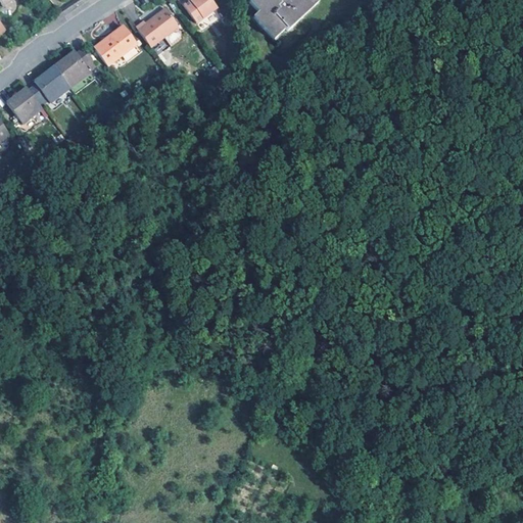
[(184,0),(182,2),(196,21),(217,6),(211,0),(184,0)]
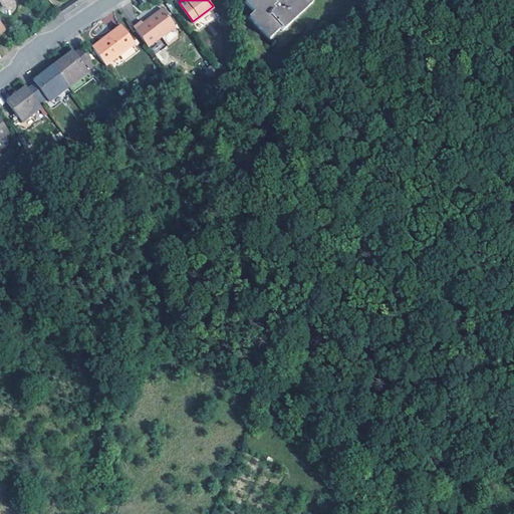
[(250,0),(250,1),(259,11),(255,16),(276,38),(287,28),(290,31),(320,2),(318,0),(250,0)]
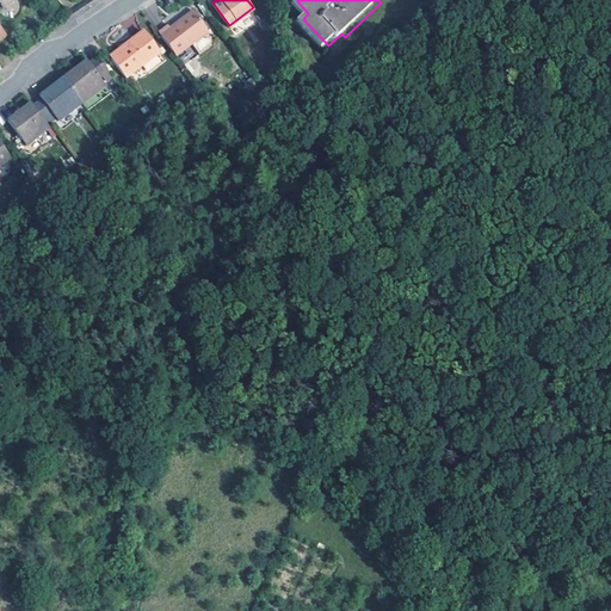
[(193,10),(174,24),(187,47),(209,30),(193,10)]
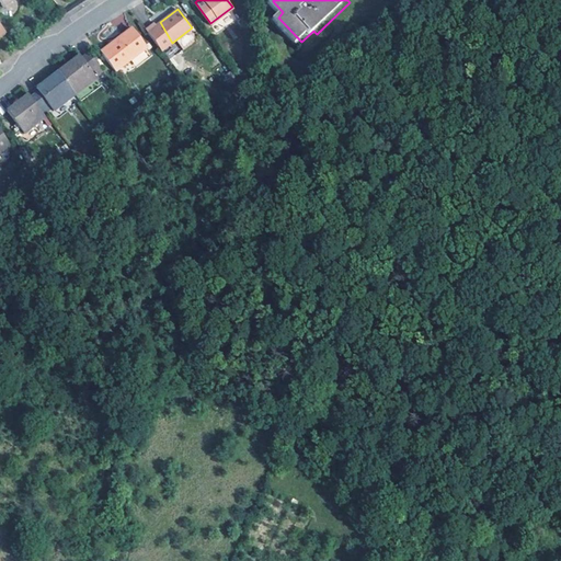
[(172,43),(160,22),(157,24),(156,22),(146,29),(162,49),(172,43)]
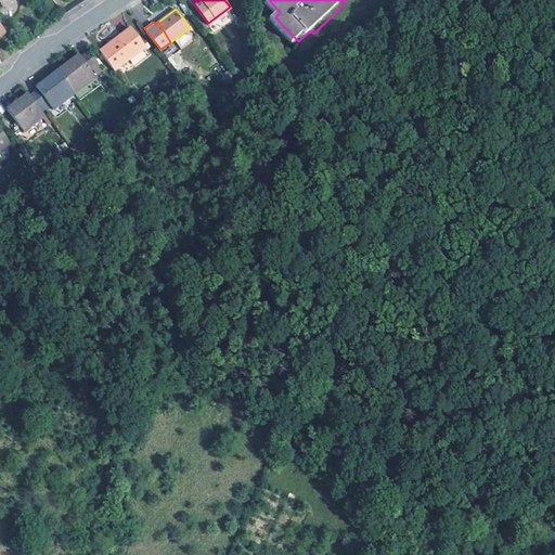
[(123,33),(137,55),(147,48),(131,27),(123,33)]
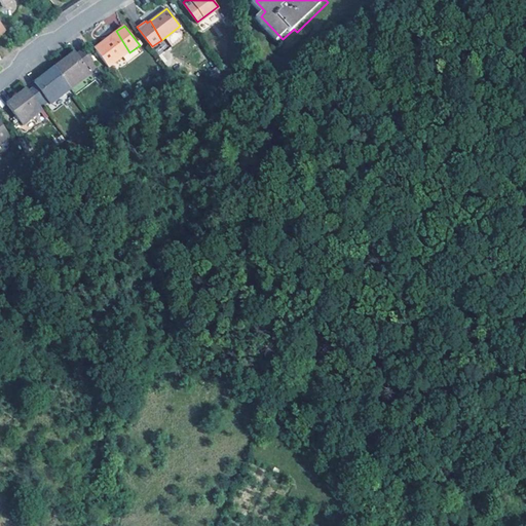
[(111,68),(129,52),(116,31),(115,33),(115,37),(98,50),(111,68)]
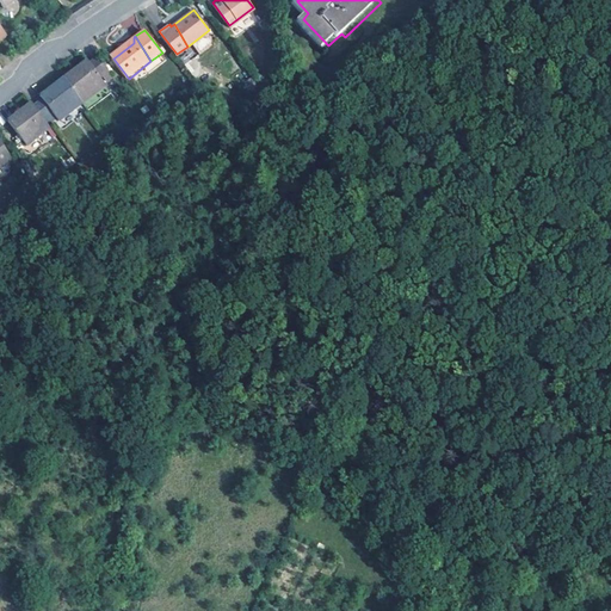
[(213,44),(207,36),(193,44),(199,53),(213,44)]
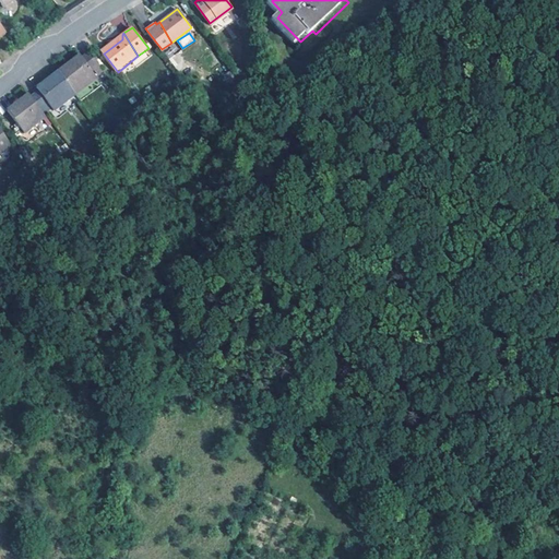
[(122,39),(122,35),(102,50),(104,54),(122,39)]
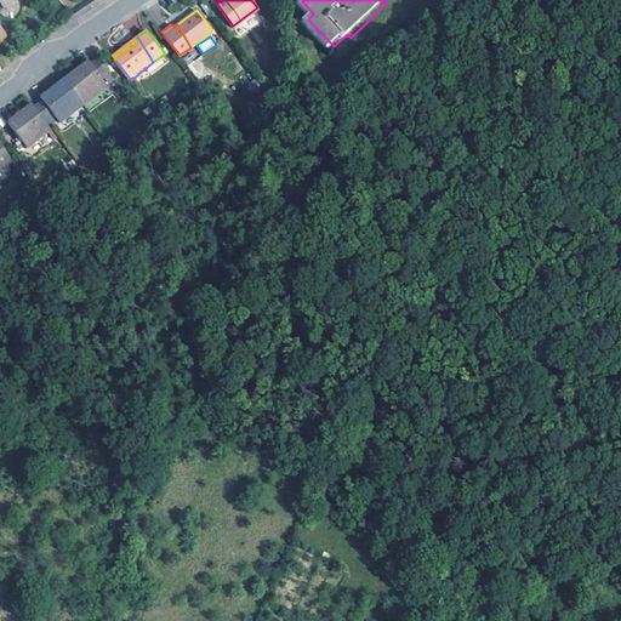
[(66,79),(86,104),(109,86),(102,78),(112,70),(101,57),(92,64),(84,72),(80,68),(66,79)]
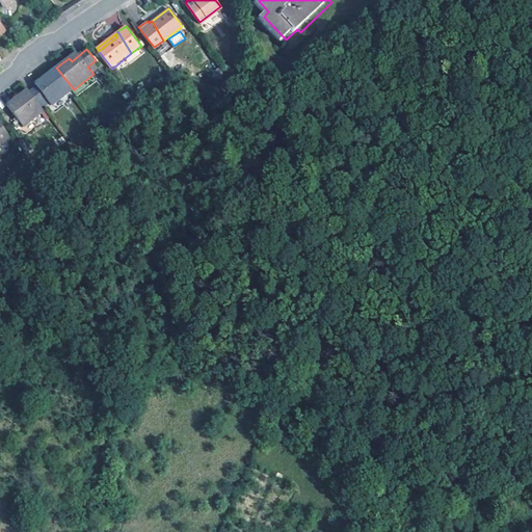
[(79,55),(77,52),(69,58),(72,61),(79,55)]
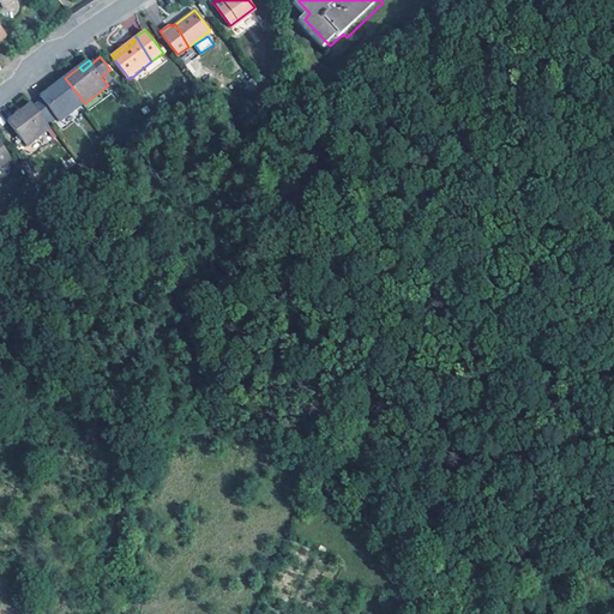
[(36,107),(54,128),(85,103),(65,78),(52,89),(54,94),(44,101),(36,107)]
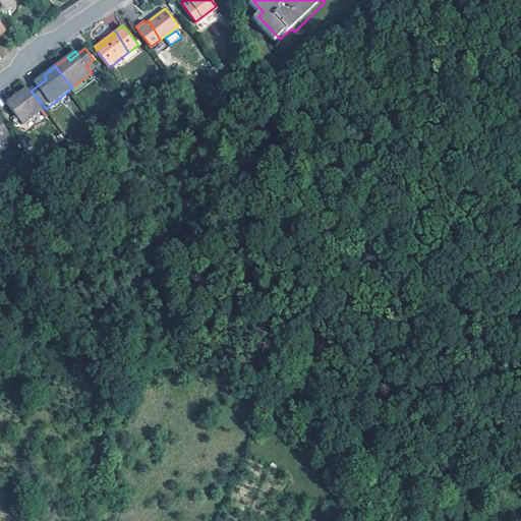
[(46,79),(44,75),(36,82),(38,85),(46,79)]
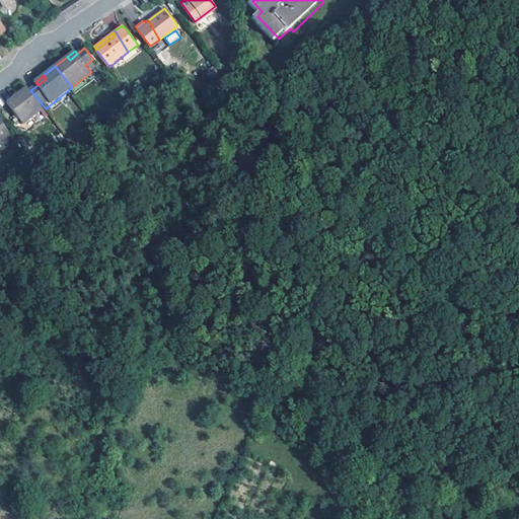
[(30,90),(28,87),(17,96),(19,99),(30,90)]
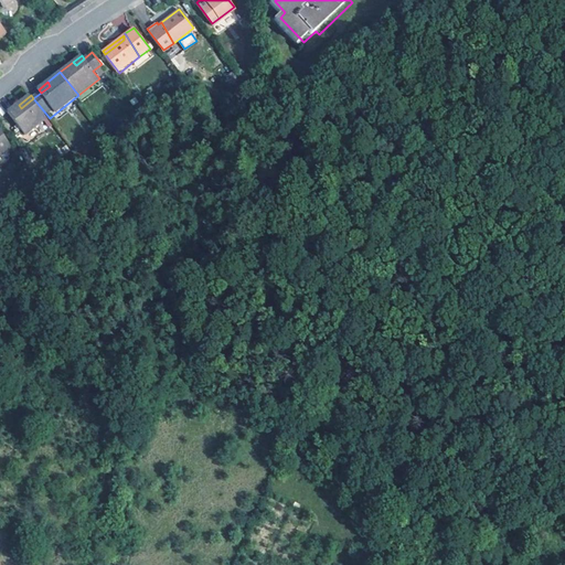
[(50,118),(33,98),(21,108),(19,105),(10,112),(29,135),(50,118)]
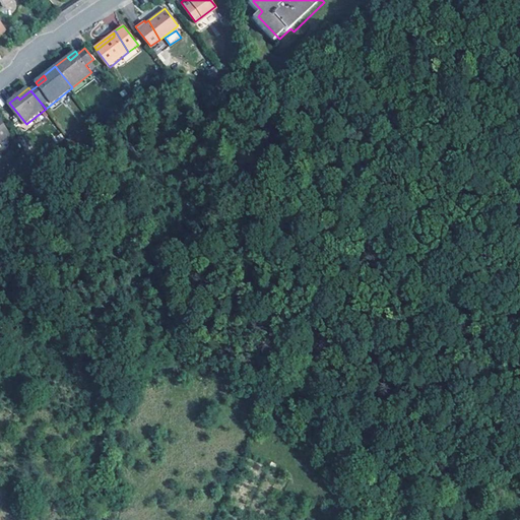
[(0,146),(12,138),(0,121),(0,146)]
